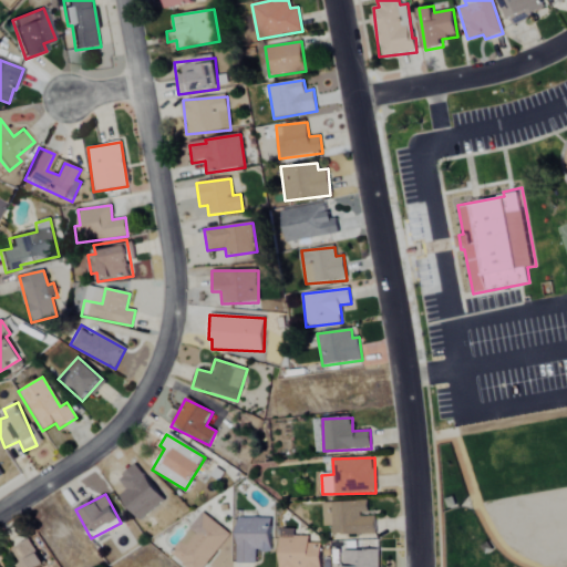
[(377,535),(375,515),(369,515),(369,502),(322,503),(323,526),(333,526),(333,535),(377,535)]
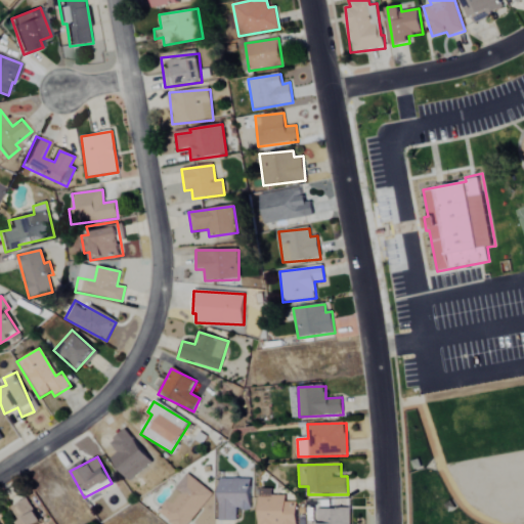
[(189,523),(213,493),(186,474),(158,513),(172,523),(189,523)]
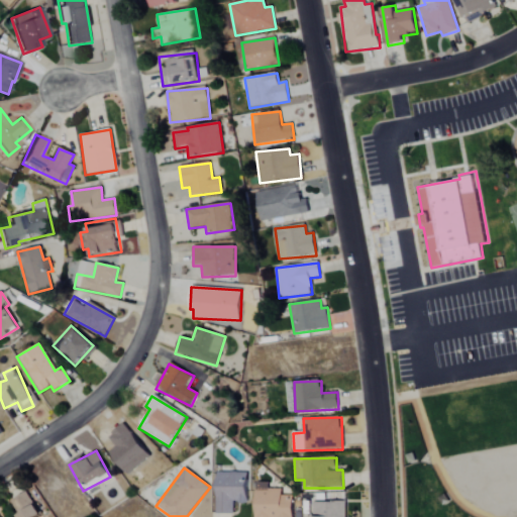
[(247,474),(216,473),(215,514),(232,514),(232,503),(246,503),(247,474)]
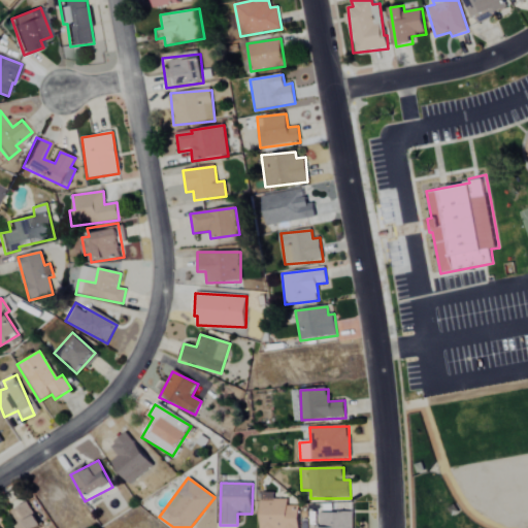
[(260,500),(260,527),(298,527),(298,506),(287,506),(287,500),(260,500)]
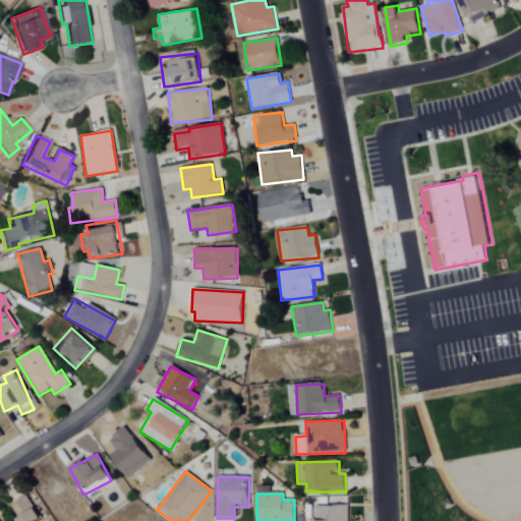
[(17,520),(41,520),(29,496),(13,504),(20,519),(17,520)]
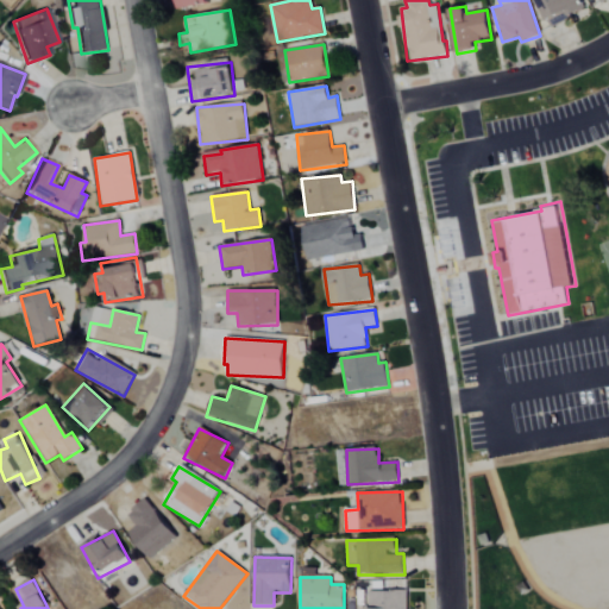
[(407,608),(408,592),(366,591),(366,608),(407,608)]
